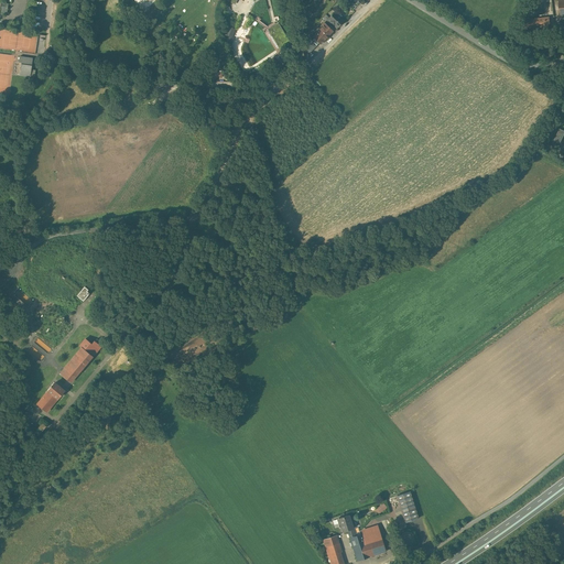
[(134,0),(143,10),(155,0),(134,0)]
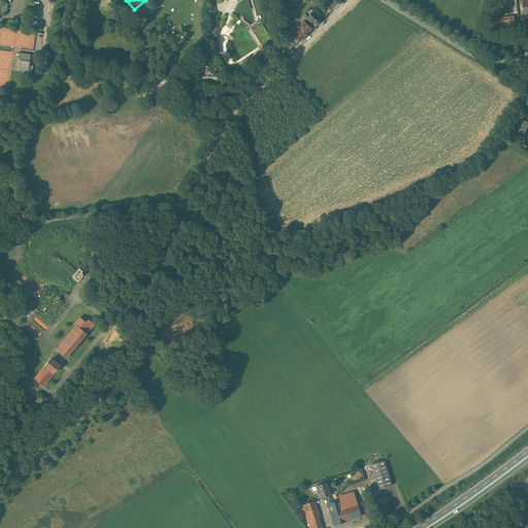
[(308,18),(307,19),(315,25),(316,26),(322,20),(319,17),(317,14),(314,11),(308,18)]
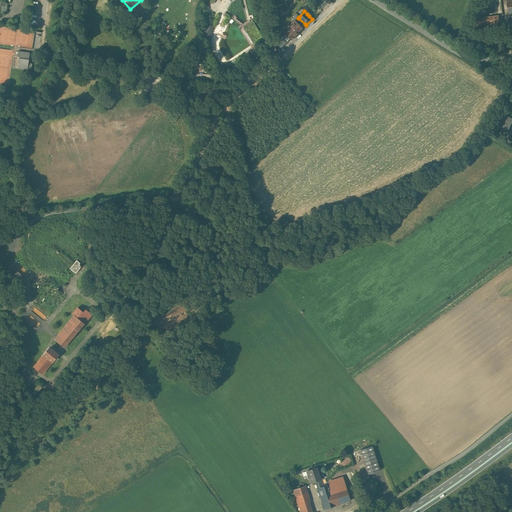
[(293,16),(299,23),(303,26),(305,24),(298,18),(299,17),(296,13),(293,16)]
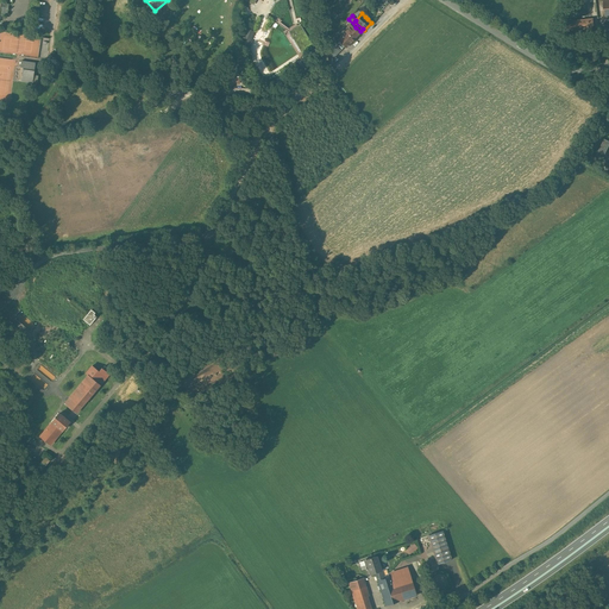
[(592,19),(569,22),(570,33),(594,31),(592,19)]
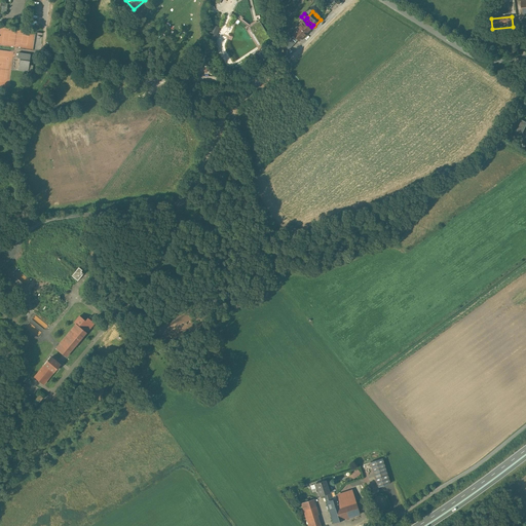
[(259,22),(250,27),(253,32),(261,43),(269,38),(259,22)]
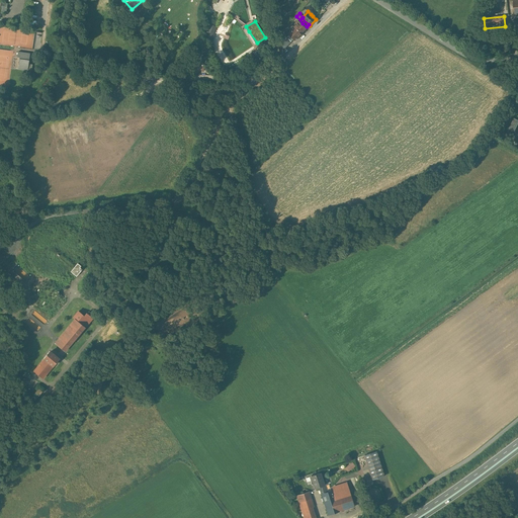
[(295,22),(296,24),(287,33),(294,40),(306,28),(301,24),(297,21),(295,22)]
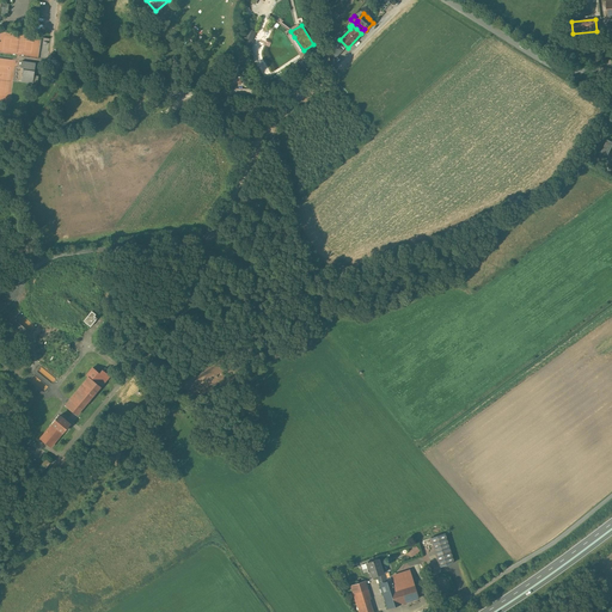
[(344,49),(337,42),(331,47),(334,59),(344,49)]
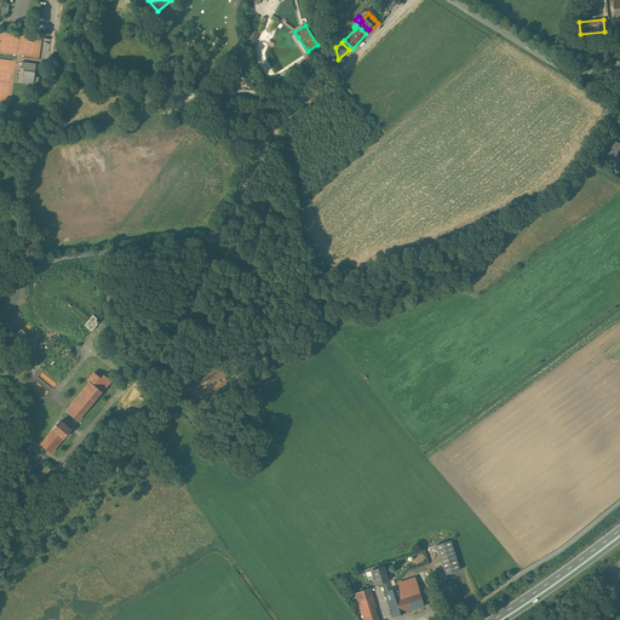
[(309,59),(297,68),(303,76),(315,68),(309,59)]
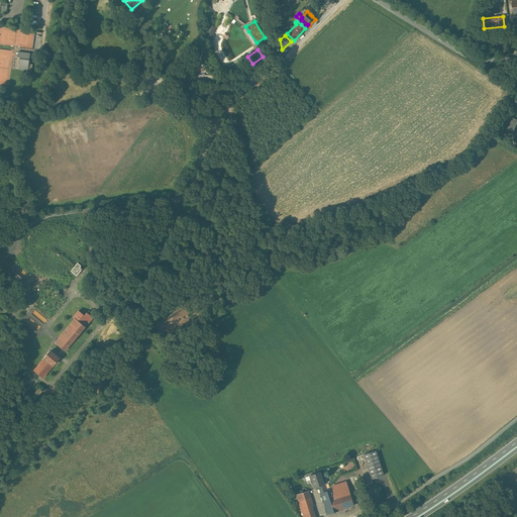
[(29,54),(17,52),(17,57),(19,57),(18,63),(23,64),(22,66),(27,67),(28,64),(29,54)]
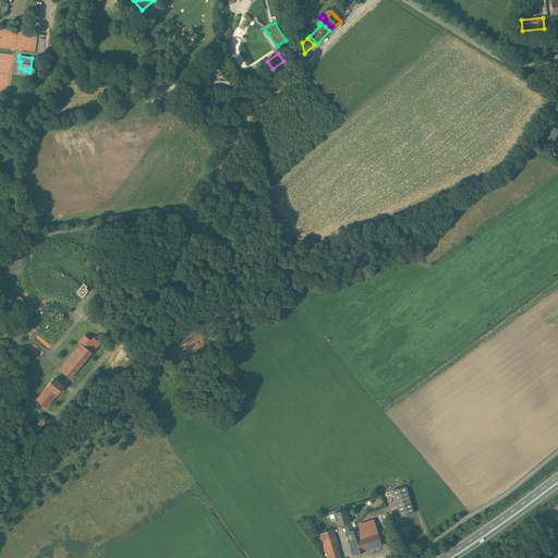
[(215,58),(208,61),(210,68),(218,63),(215,58)]
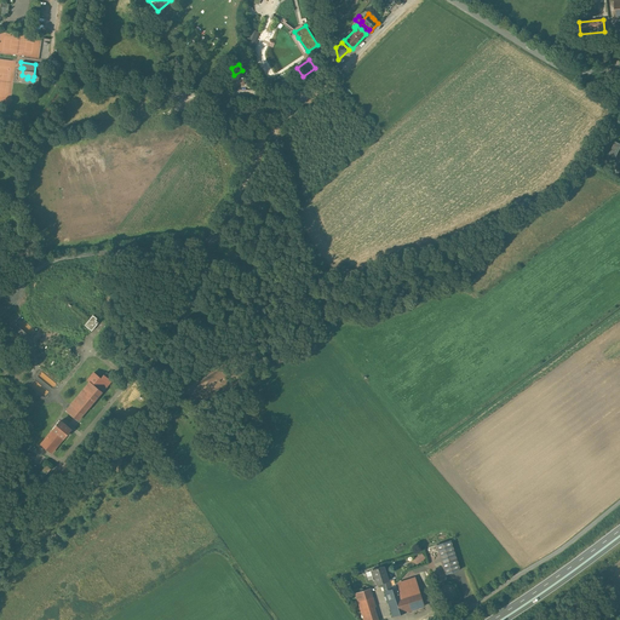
[(97,119),(99,128),(122,124),(120,114),(97,119)]
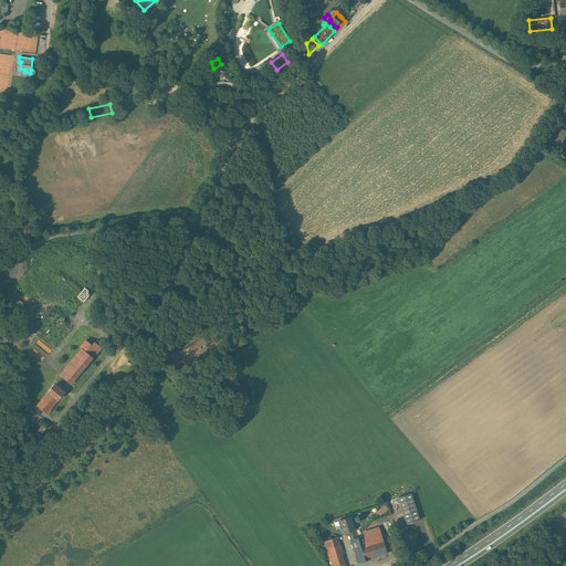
[(565,134),(565,130),(562,129),(553,146),(554,147),(565,153),(565,145),(563,144),(563,142),(565,134)]
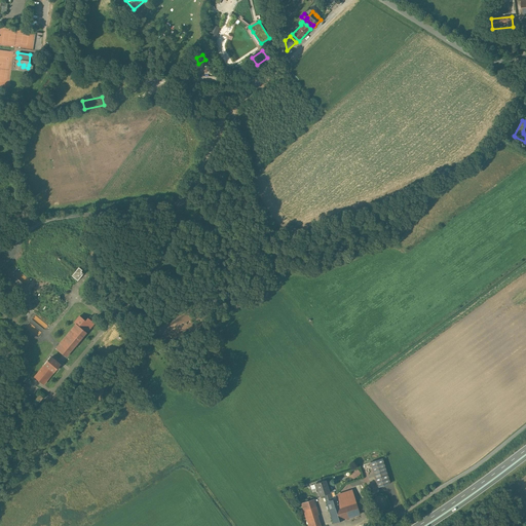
[(82,270),(78,267),(72,275),(77,280),(83,273),(81,271),(82,270)]
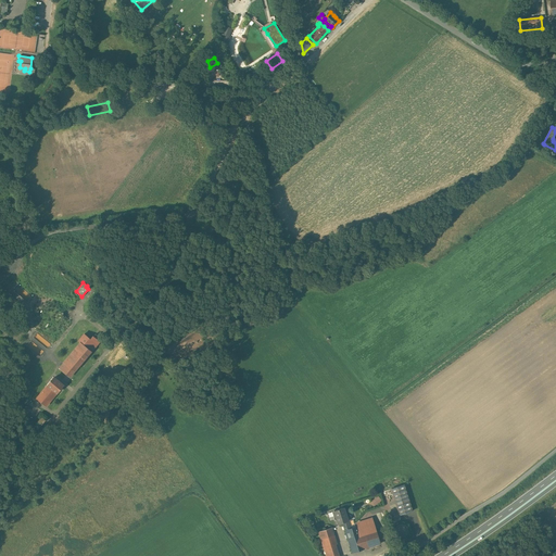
[(93,336),(90,339),(85,333),(78,341),(80,342),(91,351),(100,341),(93,336)]
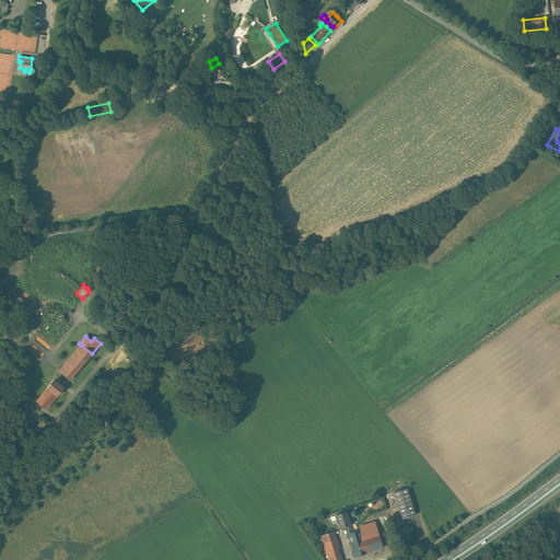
[(63,365),(59,370),(60,371),(70,380),(92,353),(81,345),(63,365)]
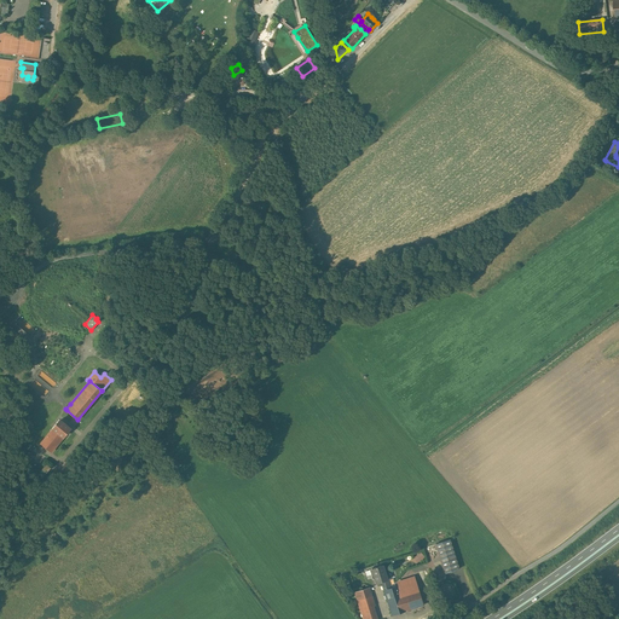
[(61,420),(41,443),(51,452),(70,428),(61,420)]
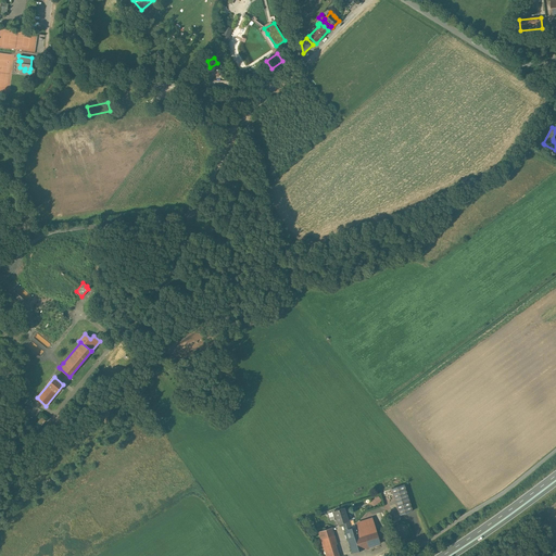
[(64,425),(58,420),(53,425),(60,430),(64,425)]
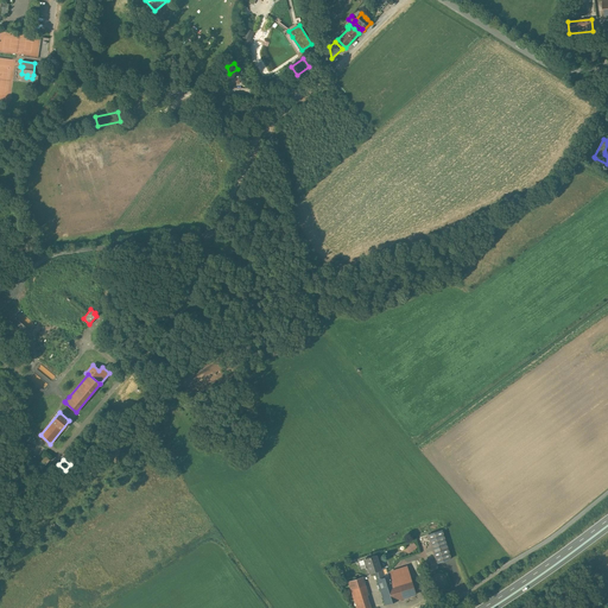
[(442,530),(428,534),(437,563),(451,559),(442,530)]
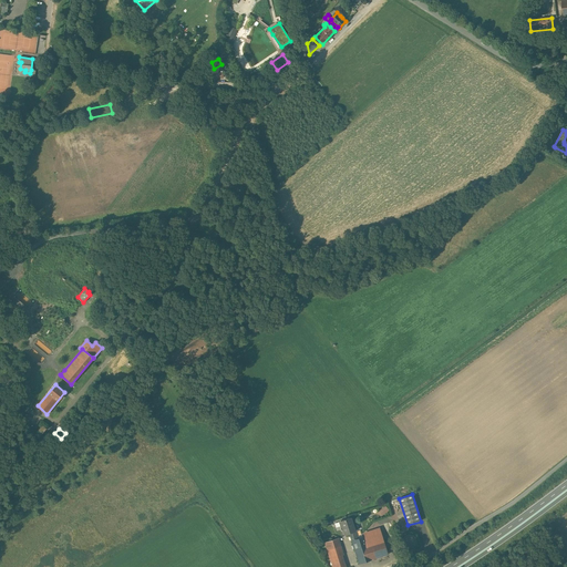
[(350,518),(339,522),(340,527),(342,526),(344,534),(349,533),(354,532),(353,527),(350,518)]
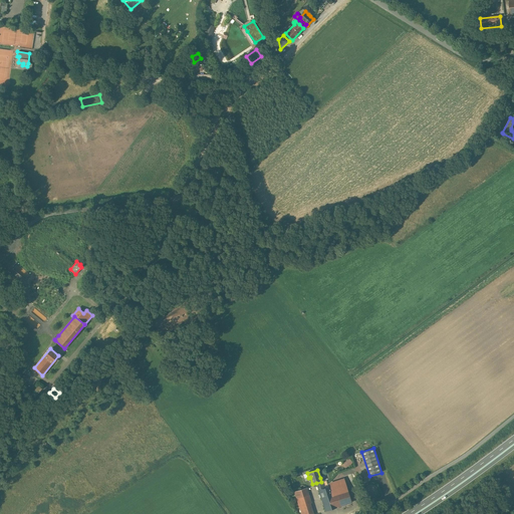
[(325,488),(321,478),(320,478),(321,482),(316,483),(319,490),(325,488)]
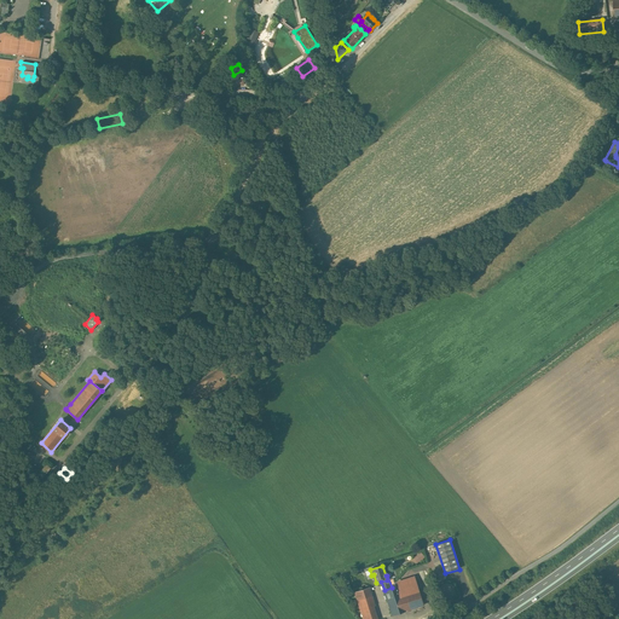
[(446,584),(445,584),(444,584),(443,585),(441,586),(440,588),(440,589),(439,590),(439,591),(440,593),(440,594),(440,595),(441,595),(441,596),(443,597),(444,599),(446,599),(447,599),(449,599),(450,599),(450,597),(451,597),(452,597),(452,596),(453,595),(453,594),(455,593),(455,591),(455,590),(453,589),(453,586),(452,585),(451,585),(451,584),(450,584),(449,584),(446,584)]
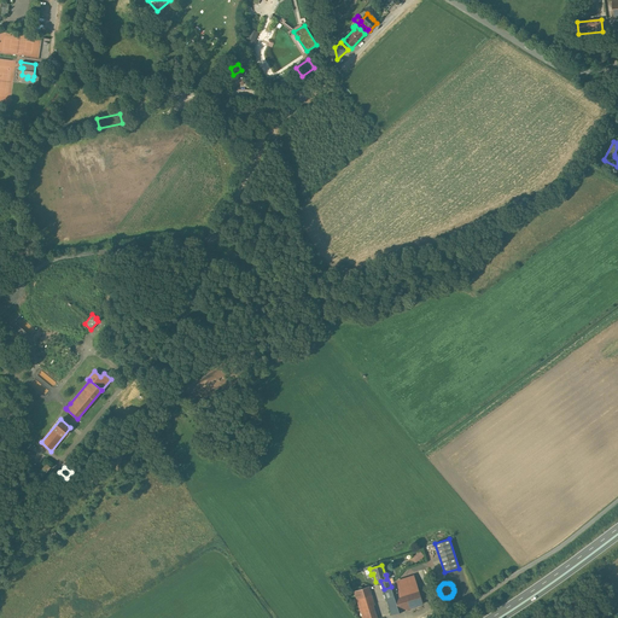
[(391,587),(384,589),(391,614),(406,610),(401,594),(397,584),(391,587)]
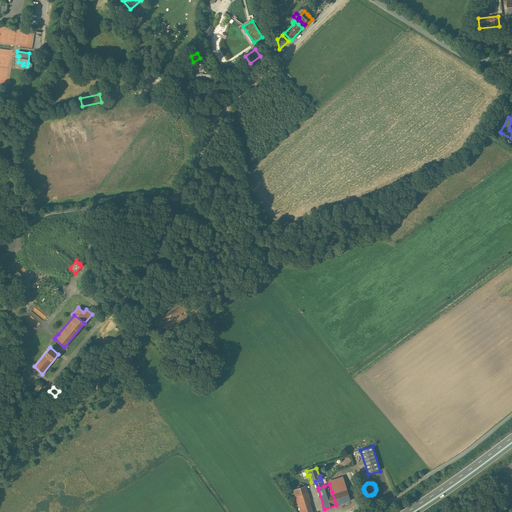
[(305,486),(293,490),(296,496),(307,493),(305,486)]
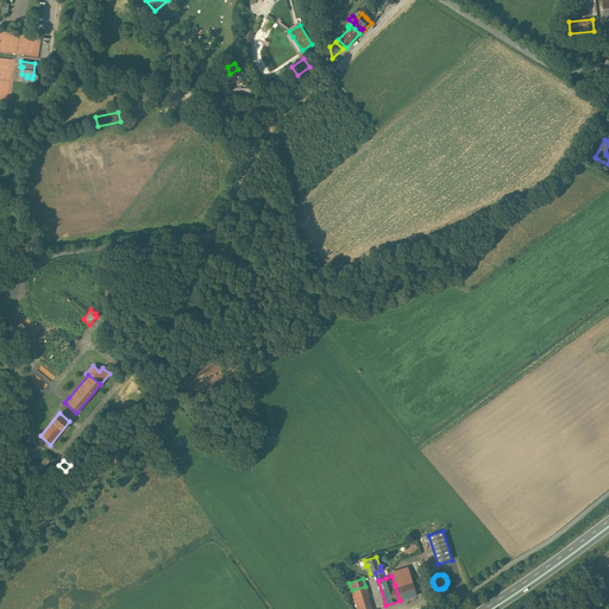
[(412,579),(395,585),(400,601),(416,595),(412,579)]
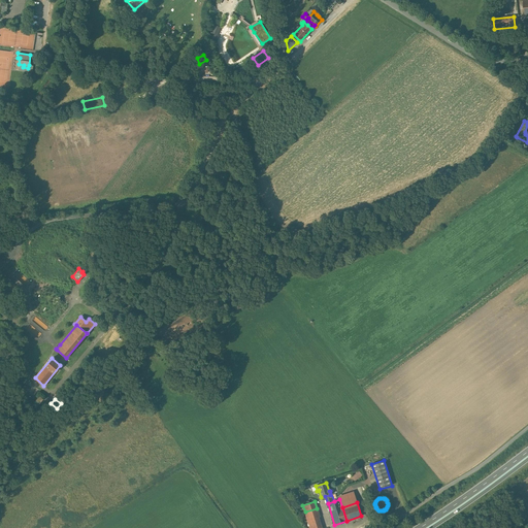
[(317,508),(305,512),(309,527),(322,527),(319,517),(320,517),(317,508)]
